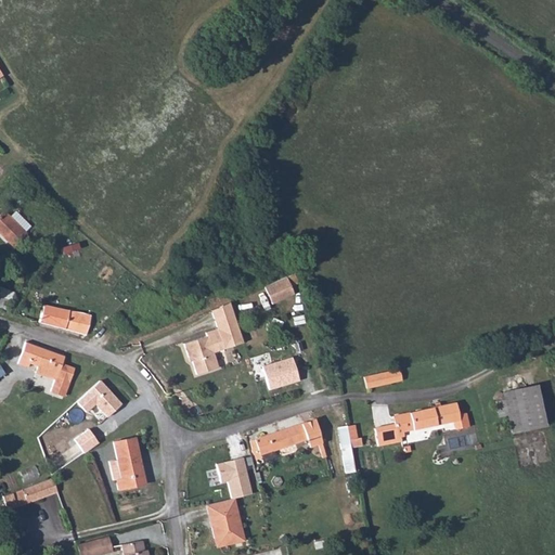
[(0,233),(2,236),(14,247),(27,234),(4,210),(0,214),(0,233)]
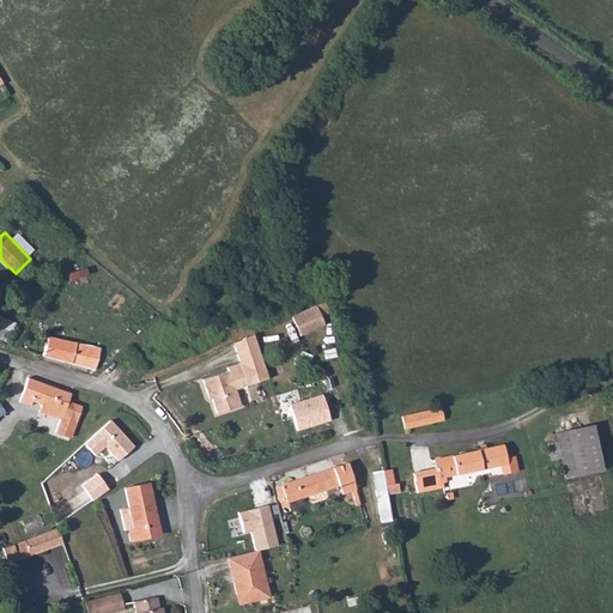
[(316,305),(292,316),(301,335),(325,325),(316,305)]
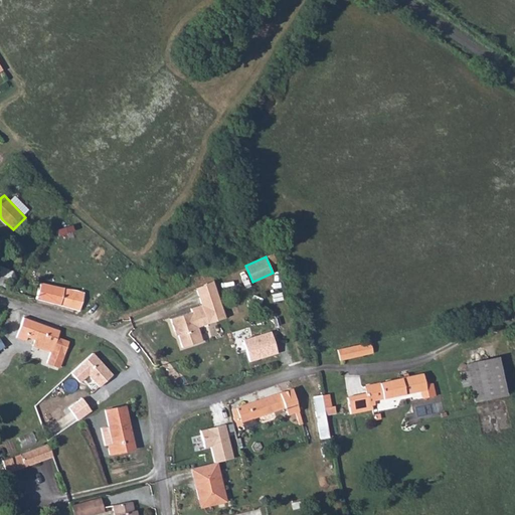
[(0,285),(6,287),(13,272),(0,267),(0,285)]
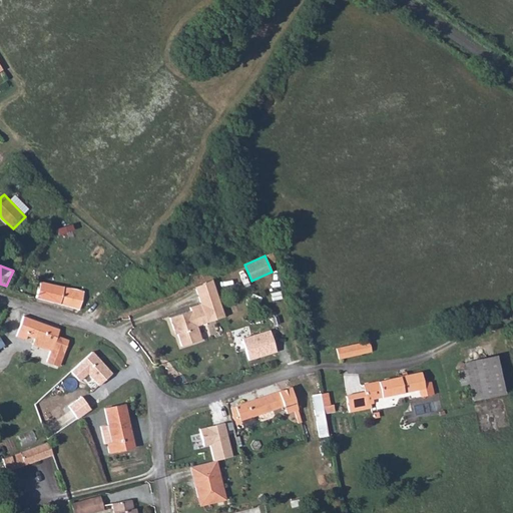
[(211,280),(194,288),(200,305),(206,322),(224,316),(211,280)]
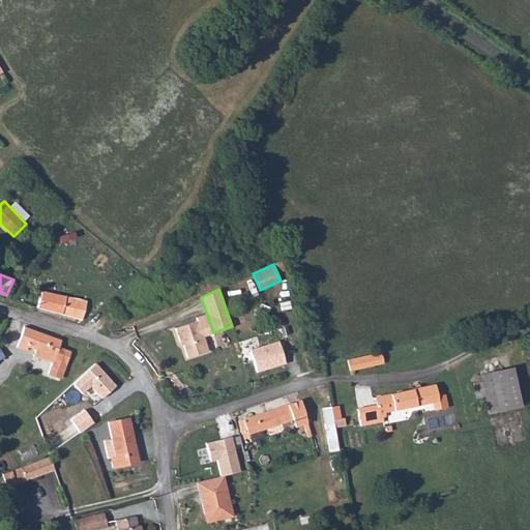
[(41,292),(37,307),(81,320),(86,302),(86,301),(85,301),(79,299),(65,297),(41,292)]
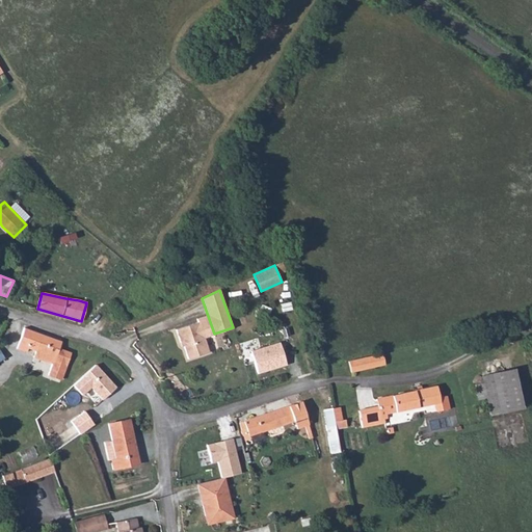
[(188,360),(209,352),(204,338),(214,335),(214,334),(208,316),(197,319),(198,322),(176,329),(180,343),(182,342),(188,360)]
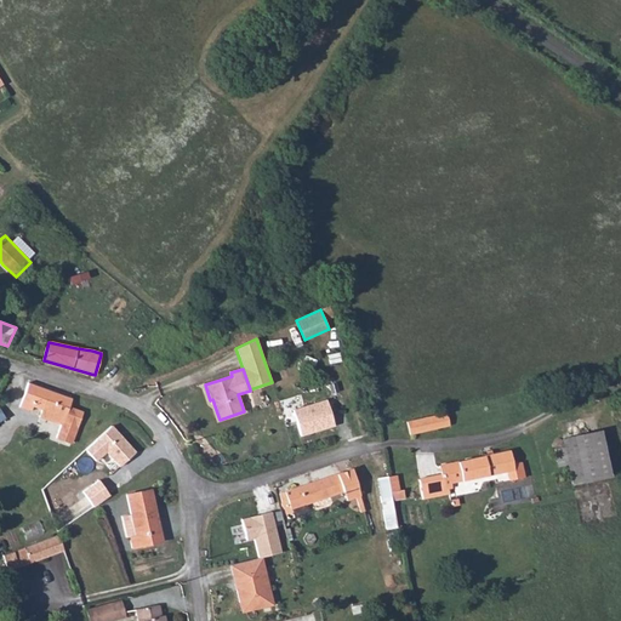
[(28,383),(20,406),(32,411),(33,406),(43,410),(40,417),(62,425),(57,438),(73,443),(83,412),(68,406),(72,399),(28,383)]
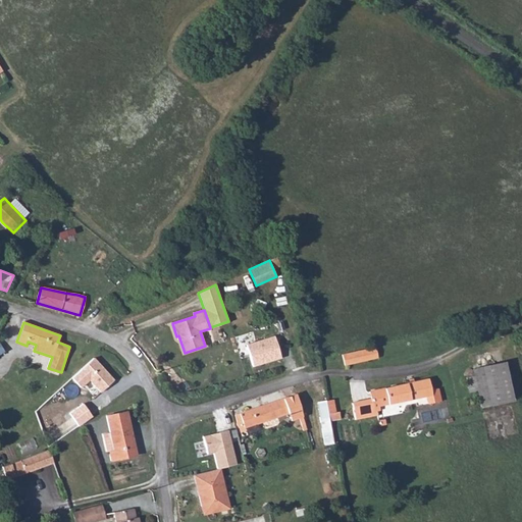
[(274,335),(247,344),(254,366),(280,358),(274,335)]
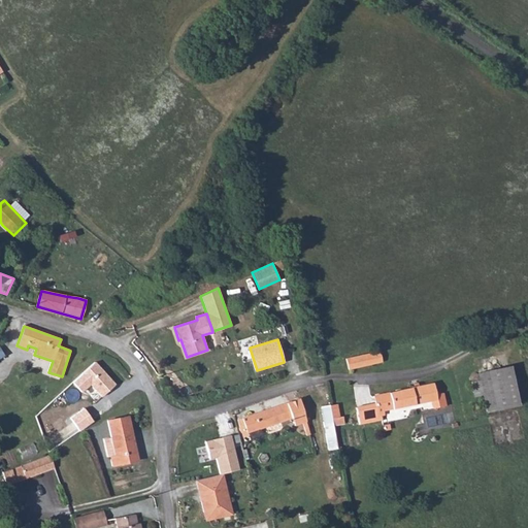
[(349,369),(382,362),(380,351),(345,359),(349,369)]
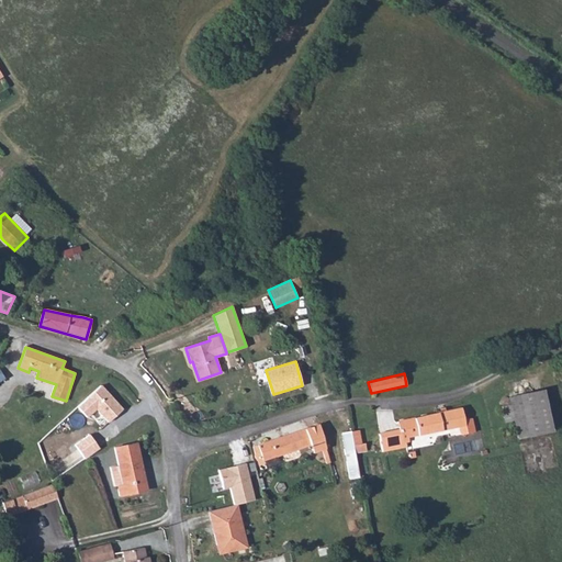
[(101,383),(77,407),(88,417),(96,409),(109,423),(124,407),(101,383)]
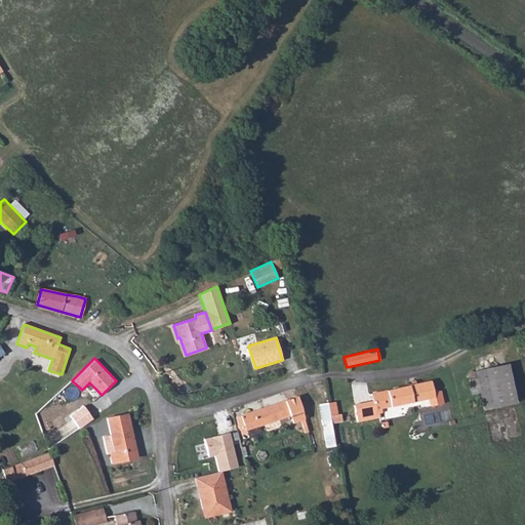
[(524,360),(508,364),(516,403),(524,400),(524,360)]
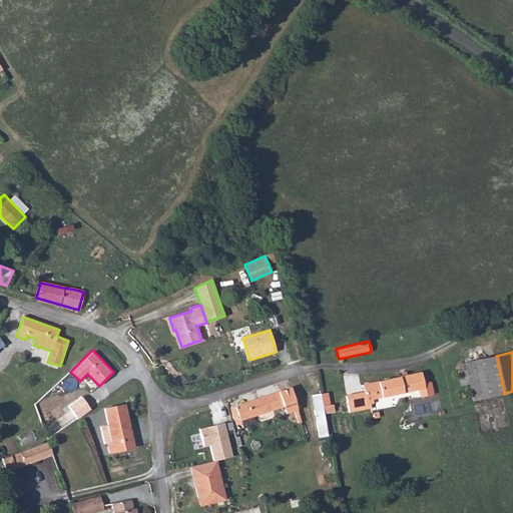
[(469,380),(473,401),(504,394),(496,356),(465,363),(466,369),(458,371),(460,382),(469,380)]
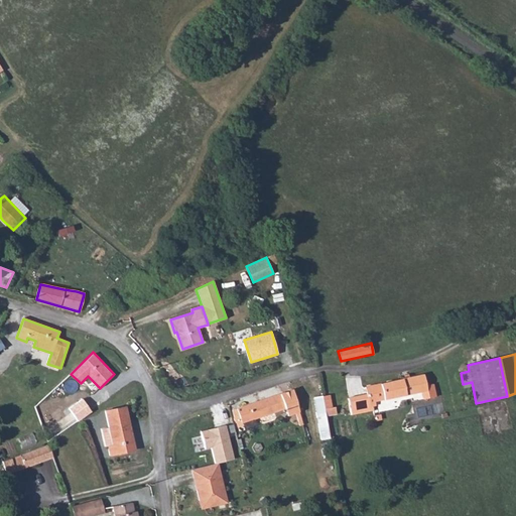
[(423,374),(365,387),(367,394),(348,398),(352,414),(374,410),(373,406),(376,405),(375,401),(421,391),(423,398),(435,396),(433,384),(425,386),(423,374)]
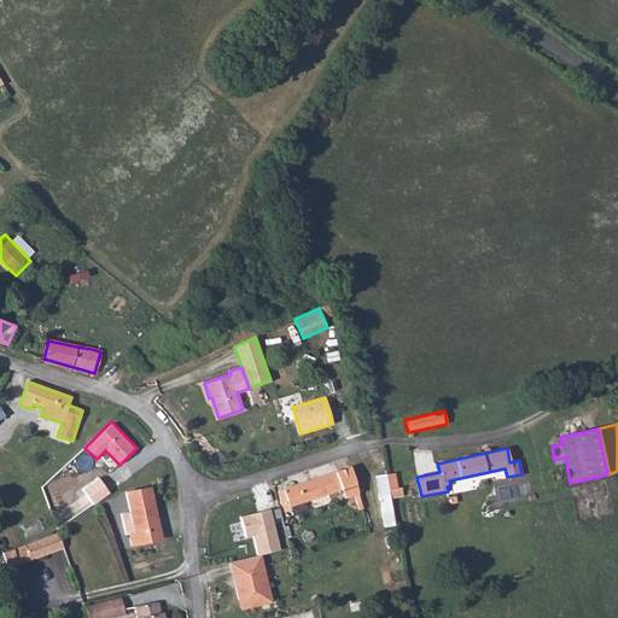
[(342,489),(344,497),(355,495),(359,509),(362,508),(350,467),(279,491),(281,500),(280,501),(280,502),(281,505),(283,506),(285,512),(291,509),(290,506),(342,489)]
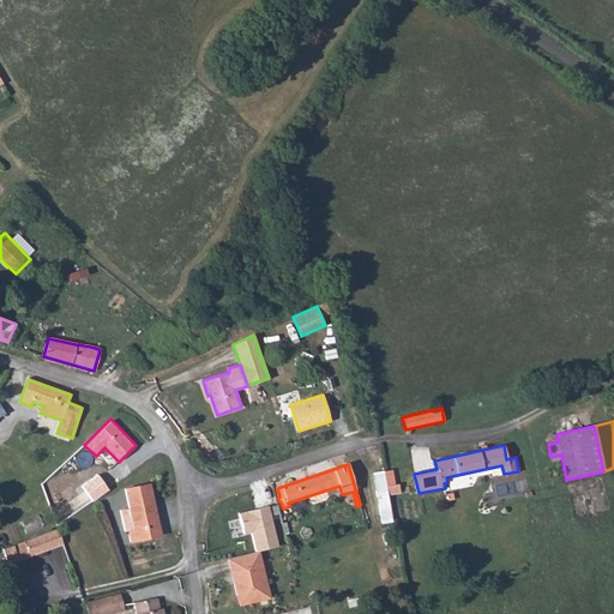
[(383,471),(387,494),(399,492),(398,485),(395,486),(392,470),(383,471)]
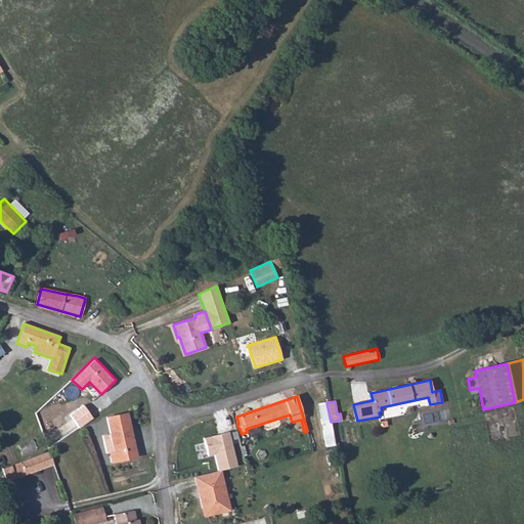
[(83,405),(70,416),(78,428),(91,419),(83,405)]
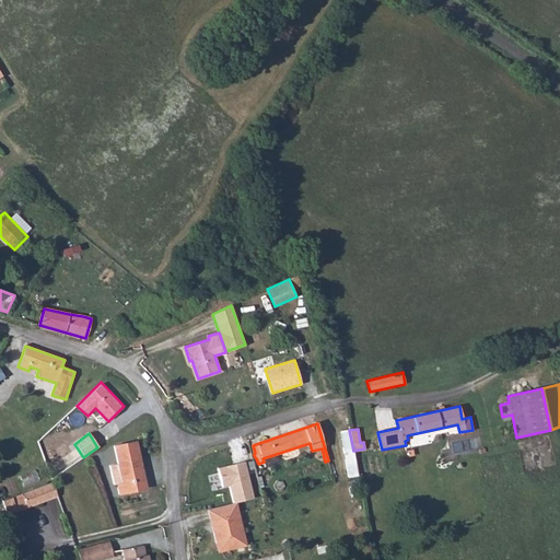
[(136,442),(114,446),(123,482),(117,485),(119,494),(146,488),(136,442)]
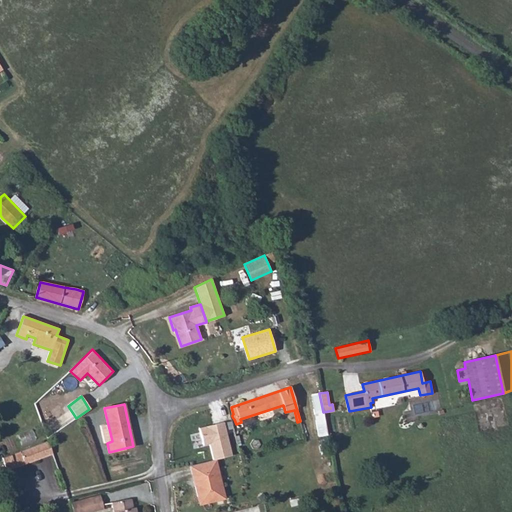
[(224,421),(198,428),(202,445),(210,444),(214,460),(218,459),(232,455),(224,421)]
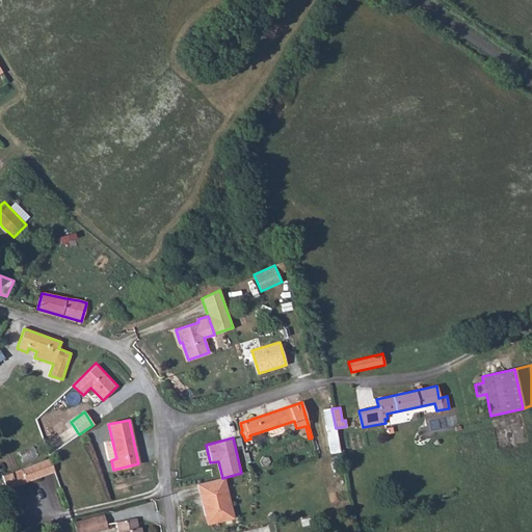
[(50,458),(2,476),(6,489),(55,472),(50,458)]
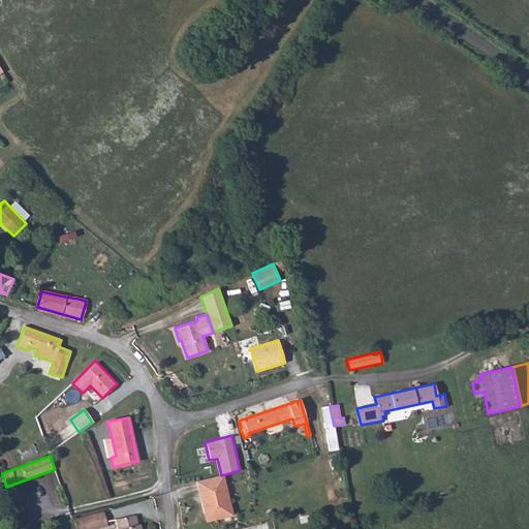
[(235,516),(225,474),(221,475),(195,480),(206,522),(235,516)]
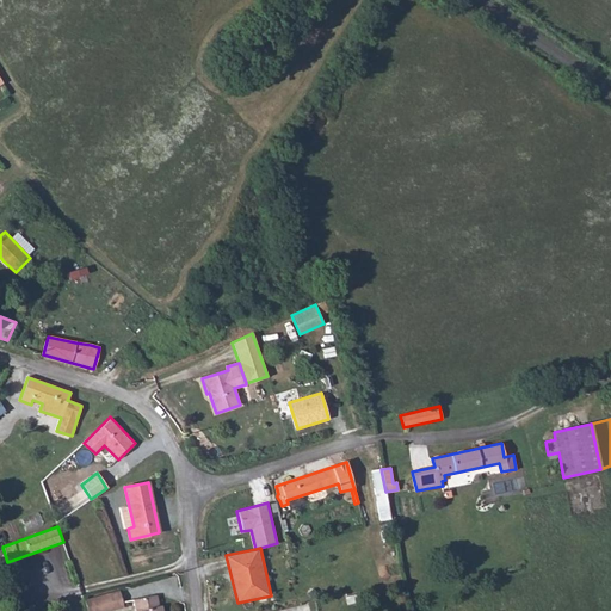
[(109,610),(124,608),(119,591),(85,600),(87,610),(109,610)]
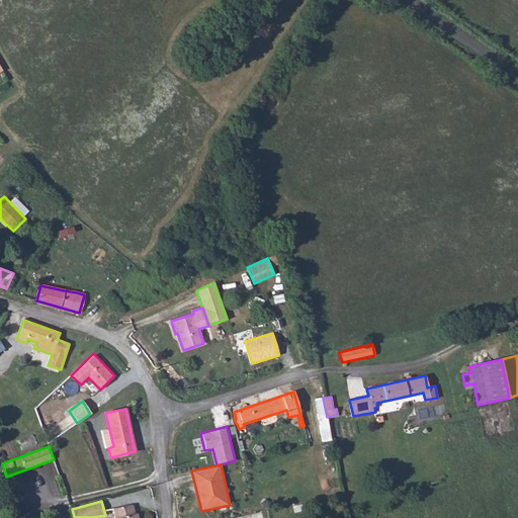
[(134,514),(132,505),(113,508),(114,517),(137,517),(137,513),(134,514)]
